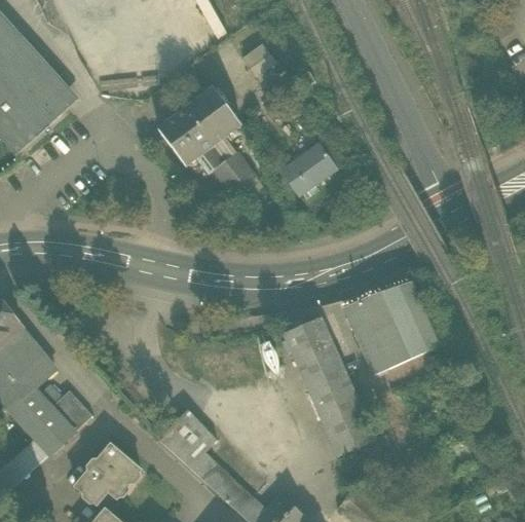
[(0,8),(0,29),(70,106),(80,97),(0,8)]
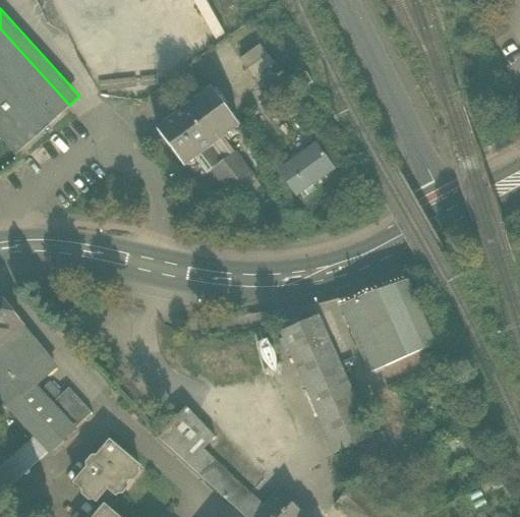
[(0,132),(17,152),(69,105),(0,29),(0,132)]
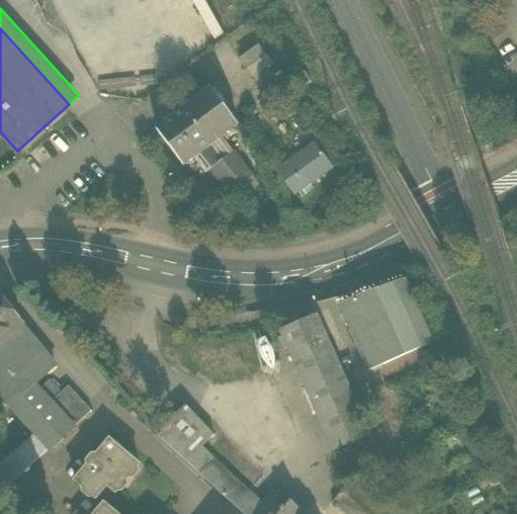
[(240,54),(253,73),(272,60),(259,40),(240,54)]
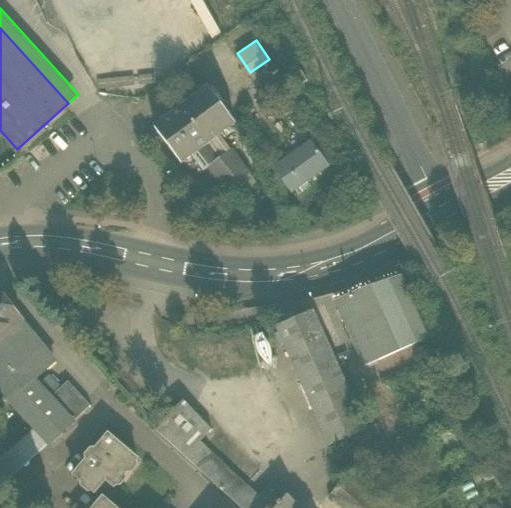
[(209,84),(182,104),(209,141),(236,121),(209,84)]
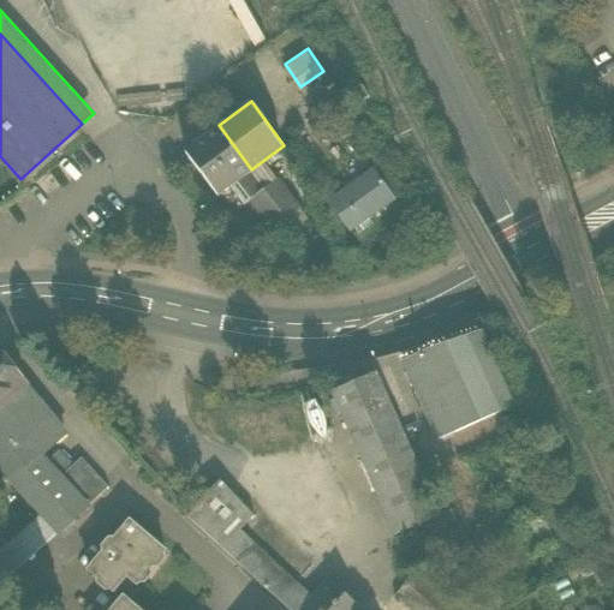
[(219,193),(232,184),(251,169),(219,125),(186,149),(219,193)]
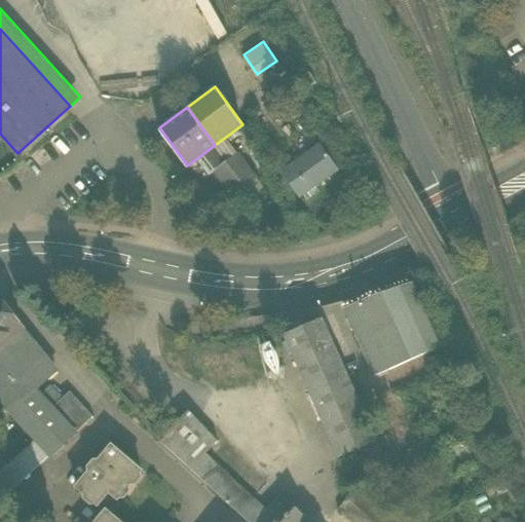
[(282,170),(300,195),(338,168),(321,142),(282,170)]
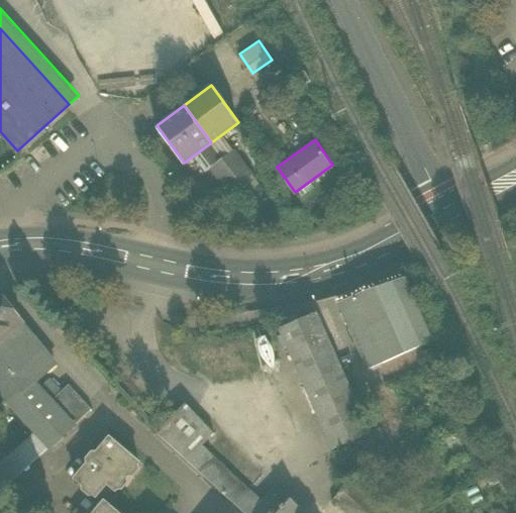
[(218,151),(211,142),(195,155),(206,170),(211,166),(222,157),(218,151)]
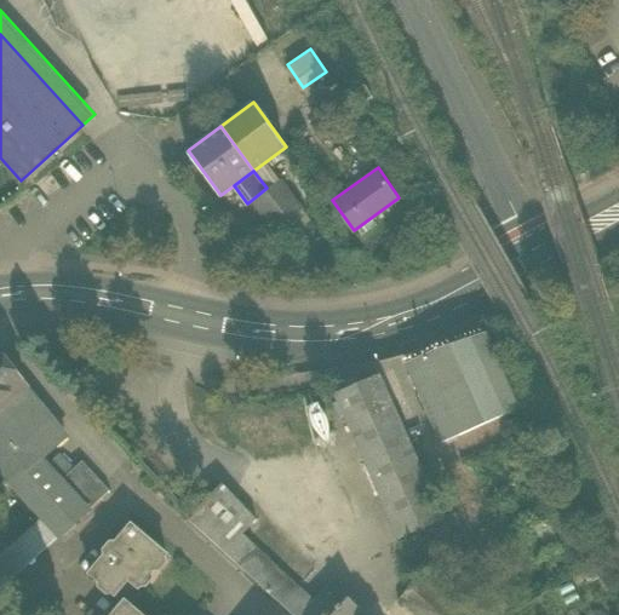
[(262,182),(267,188),(281,178),(276,171),(262,182)]
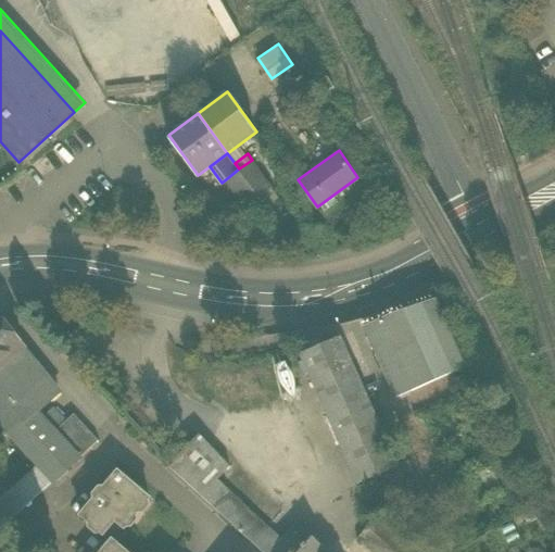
[(272,187),(252,160),(239,168),(260,197),(272,187)]
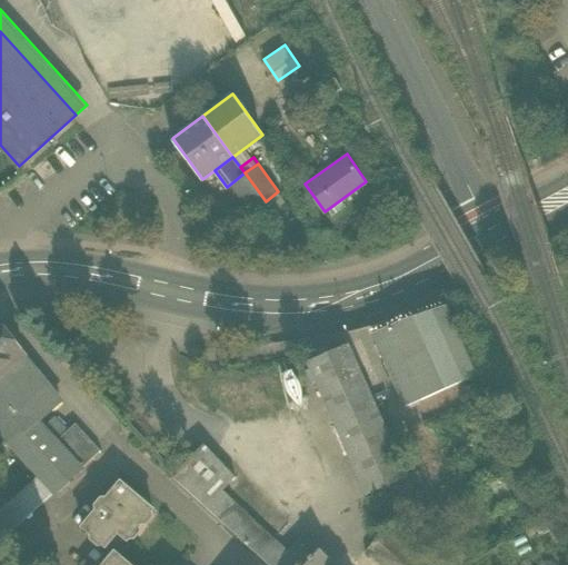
[(232,182),(253,210),(266,201),(245,172),(232,182)]
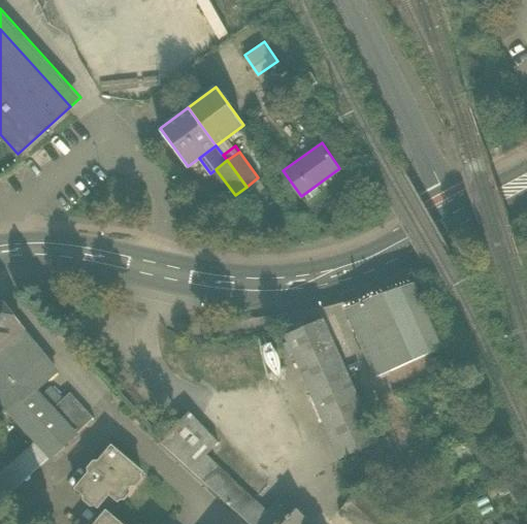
[(413,281),(372,295),(386,326),(400,320),(417,357),(441,346),(413,281)]
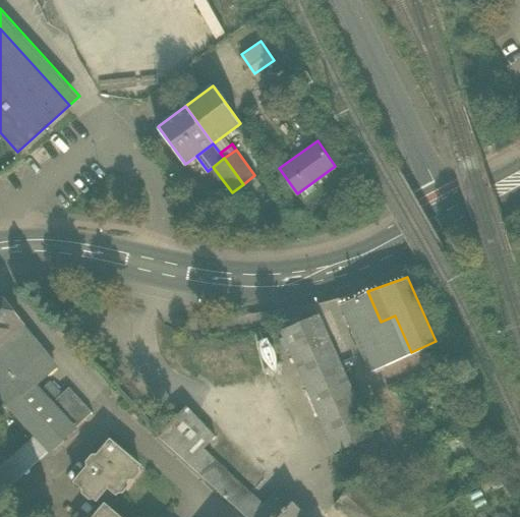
[(370,369),(411,352),(395,316),(381,322),(367,291),(359,294),(341,302),(370,369)]
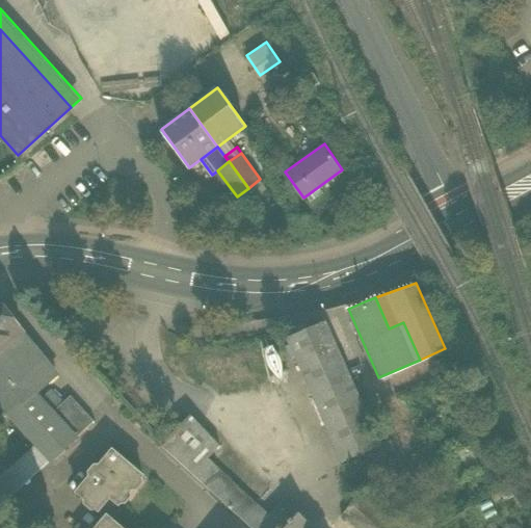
[(0,349),(23,331),(0,301),(0,349)]
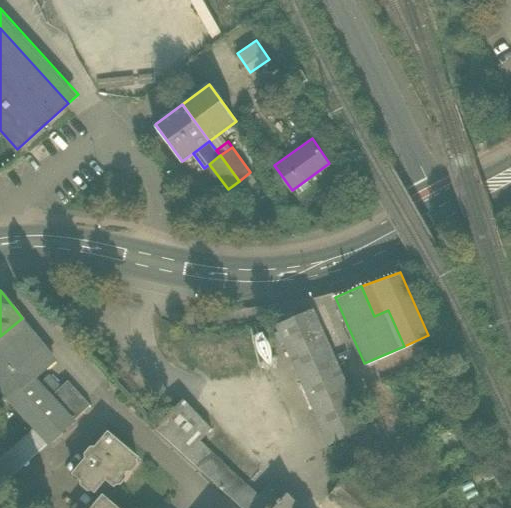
[(277,324),(330,443),(344,436),(366,426),(313,308),(277,324)]
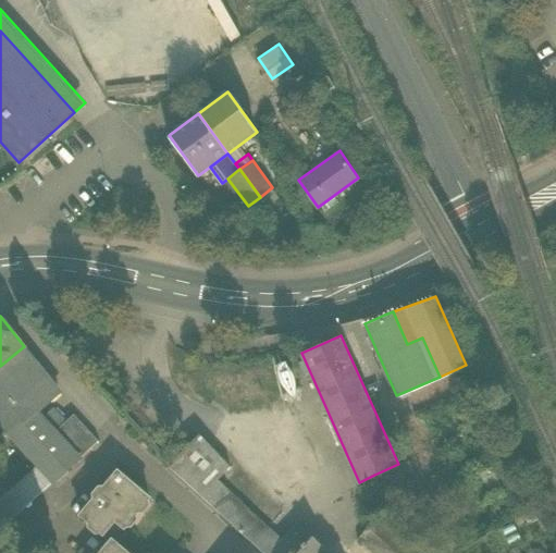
[(24,346),(0,366),(0,420),(38,463),(54,479),(79,456),(56,429),(42,416),(37,409),(60,390),(24,346)]
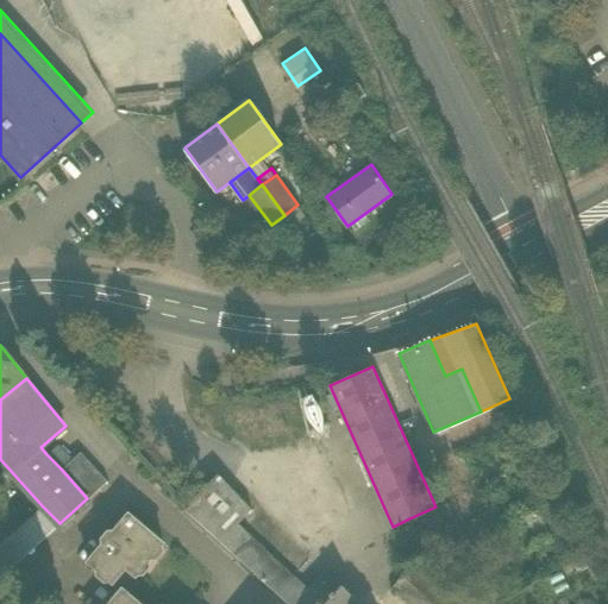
[(46,454),(61,469),(73,458),(58,444),(46,454)]
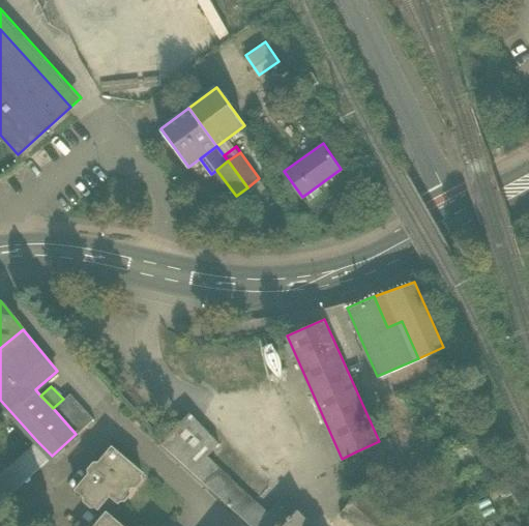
[(53,408),(76,434),(94,417),(70,391),(63,399),(53,408)]
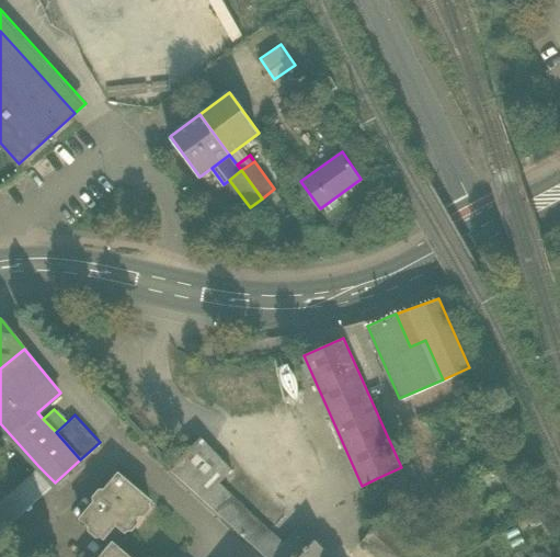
[(172,468),(204,498),(218,482),(232,468),(202,438),(175,465),(172,468)]
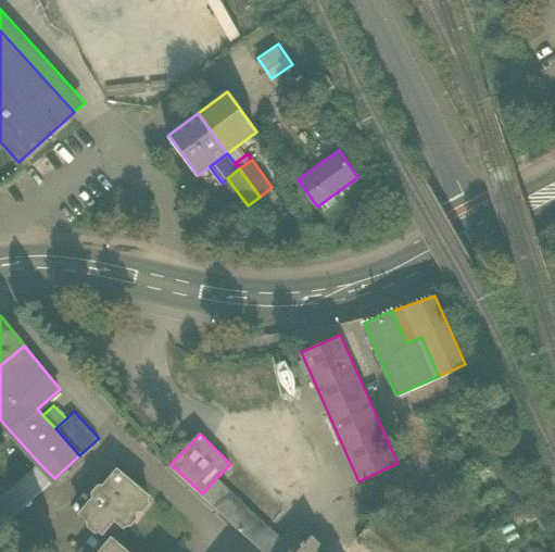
[(374,474),(383,494),(418,479),(408,458),(398,463),(374,474)]
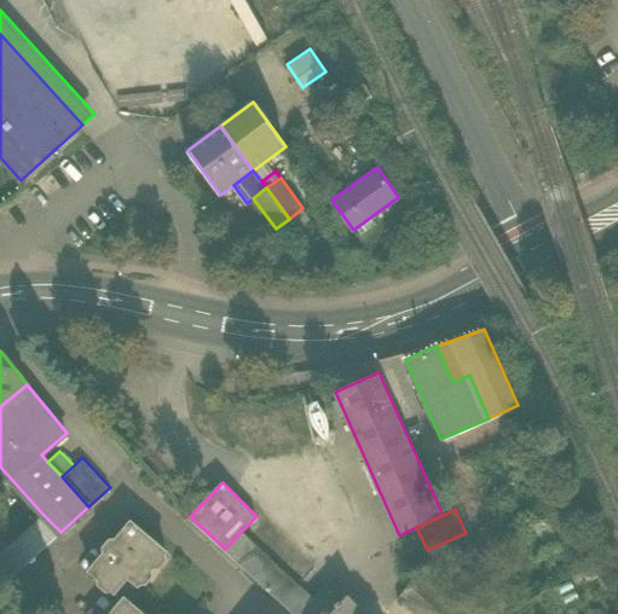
[(0,552),(0,584),(1,586),(59,534),(61,532),(42,514),(0,552)]
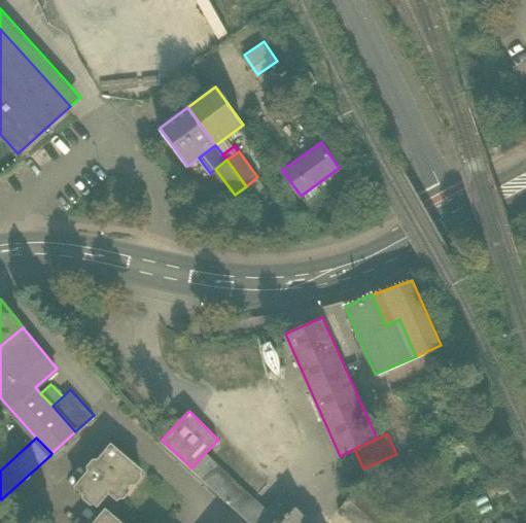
[(96,502),(98,504),(109,491),(118,498),(119,497),(125,496),(130,490),(130,485),(131,483),(136,483),(141,477),(141,472),(142,469),(112,444),(99,459),(94,459),(89,465),(90,471),(76,486),(84,493),(84,497),(92,502),(96,502)]
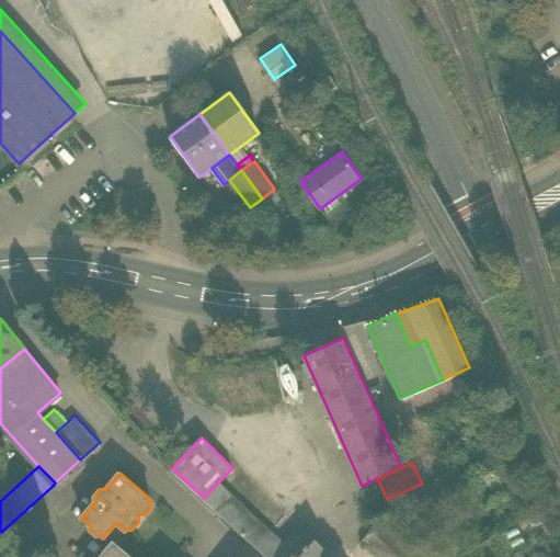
[(204,498),(269,556),(274,556),(286,544),(218,482),(204,498)]
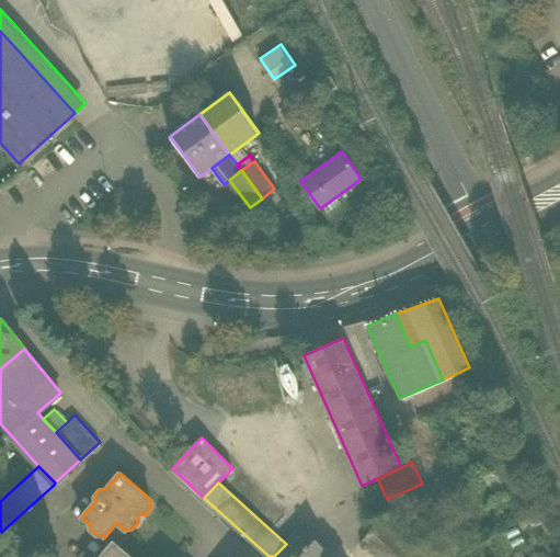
[(361,540),(379,556),(418,556),(427,547),(387,511),(361,540)]
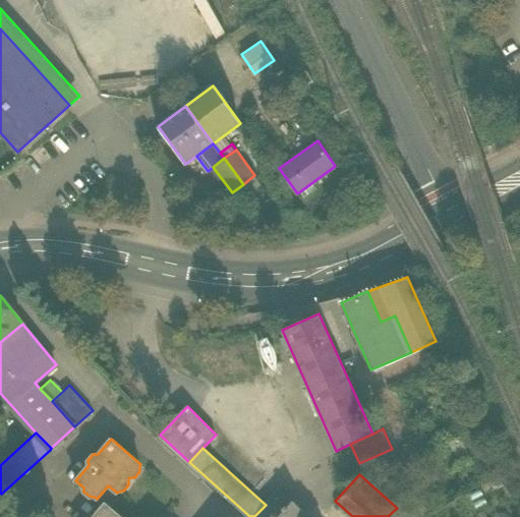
[(280,489),(266,505),(254,516),(302,516),(307,513),(280,489)]
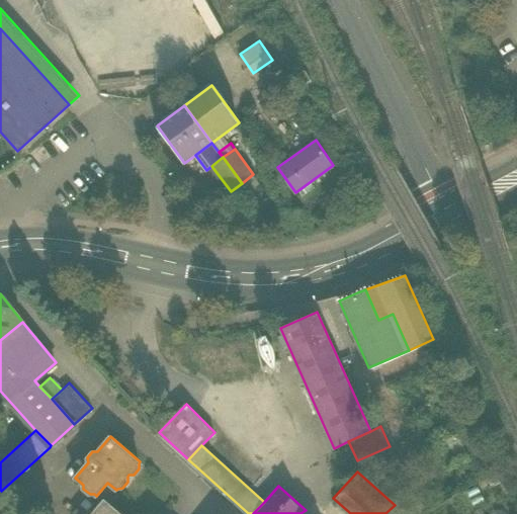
[(120,513),(105,501),(103,502),(93,513),(120,513)]
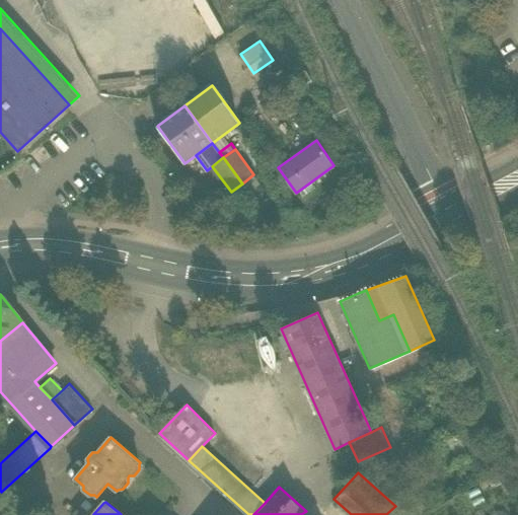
[(404,514),(395,506),(386,514),(404,514)]
